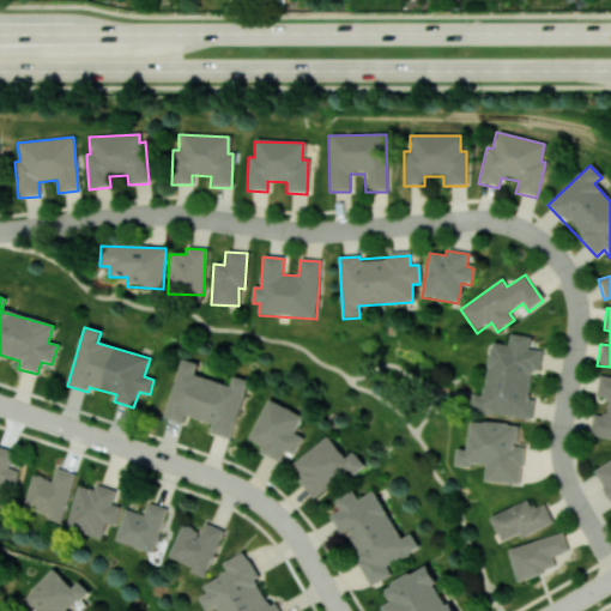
[(492,344),(485,397),(473,395),(472,412),(531,419),(534,400),(528,400),(532,373),(539,374),(543,352),(530,350),(531,338),(510,336),(509,346),(492,344)]
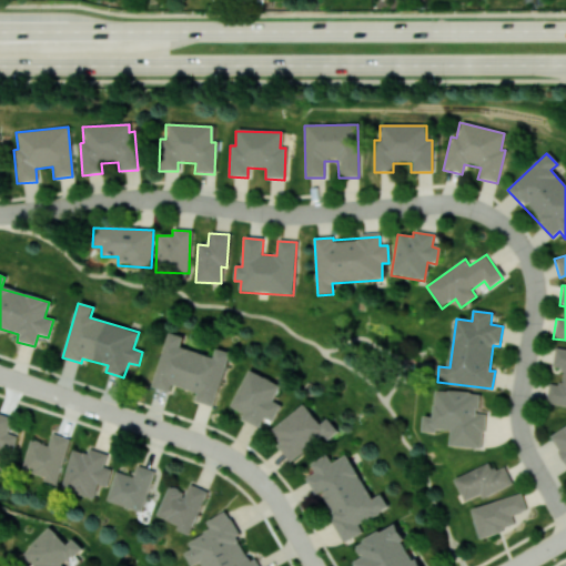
[(229,353),(215,350),(213,357),(180,349),(183,337),(168,333),(153,388),(170,393),(171,386),(196,393),(193,403),(214,408),(229,353)]
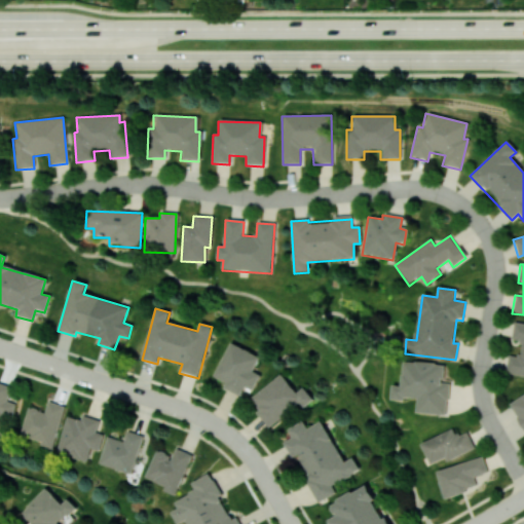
[(504,374),(523,377),(523,324),(513,323),(511,341),(520,342),(518,358),(508,357),(504,374)]
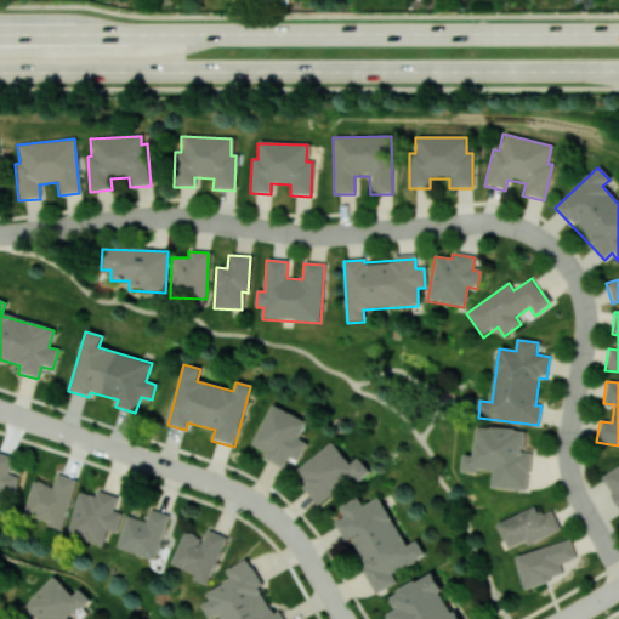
[(306,422),(271,405),(253,447),(266,453),(263,460),(283,469),(288,458),(297,463),(306,443),(299,439),(306,422)]
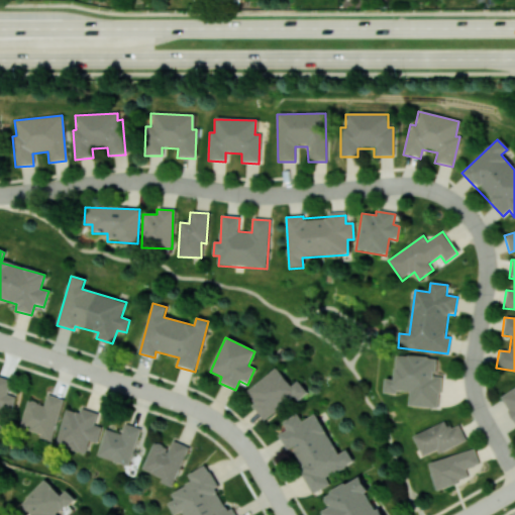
[(438,409),(440,378),(435,378),(436,359),(397,355),(395,380),(386,380),(385,392),(410,394),(409,407),(438,409)]
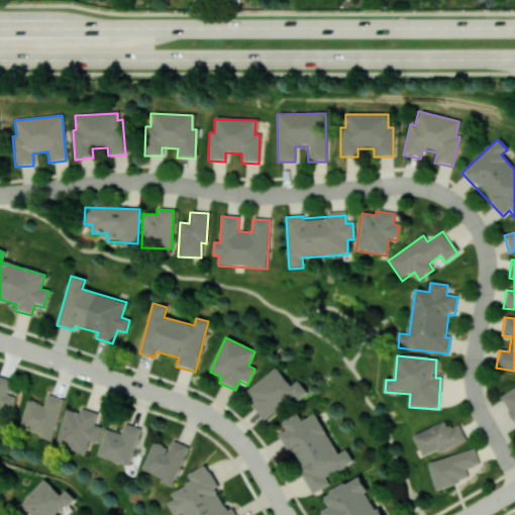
[(297,382),(290,387),(277,369),(243,394),(265,422),(305,392),(297,382)]
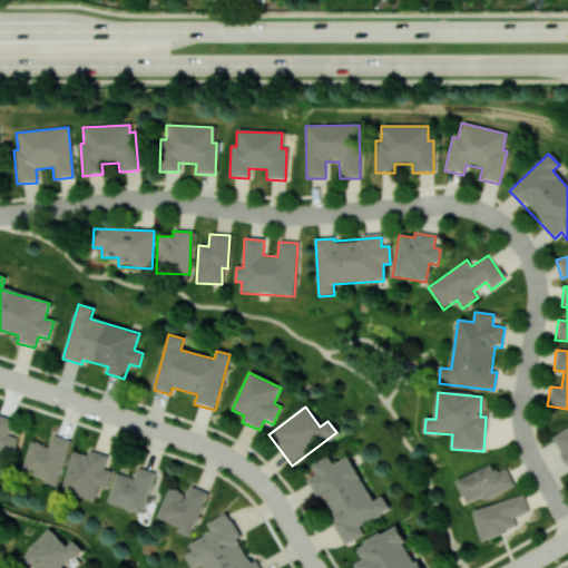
[(0,464),(3,452),(11,454),(16,439),(7,437),(11,420),(0,417),(0,464)]
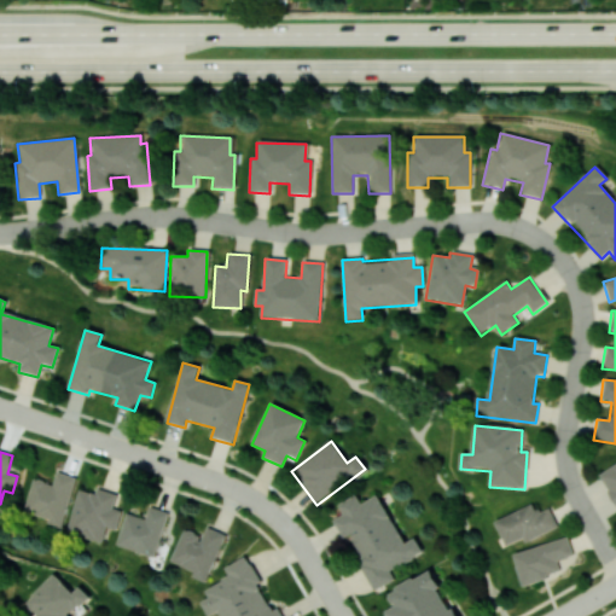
[(615,465),(599,475),(615,506),(615,465)]
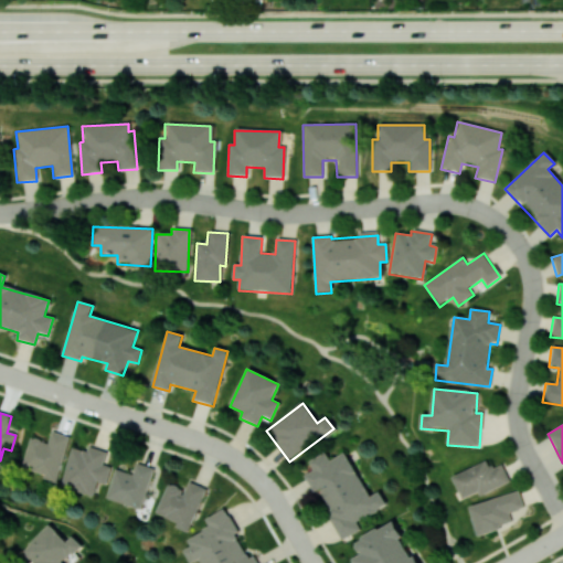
[(53,484),(67,438),(50,433),(46,444),(29,438),(20,468),(41,475),(39,479),(53,484)]
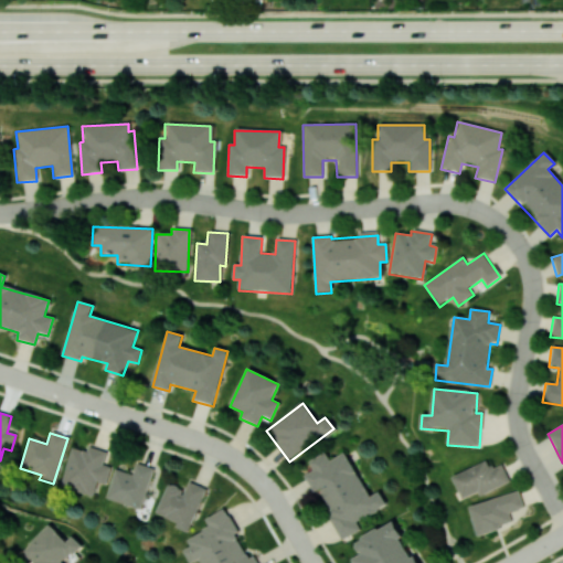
[(59,487),(92,497),(96,482),(104,485),(109,467),(102,466),(106,453),(88,447),(86,453),(71,448),(59,487)]
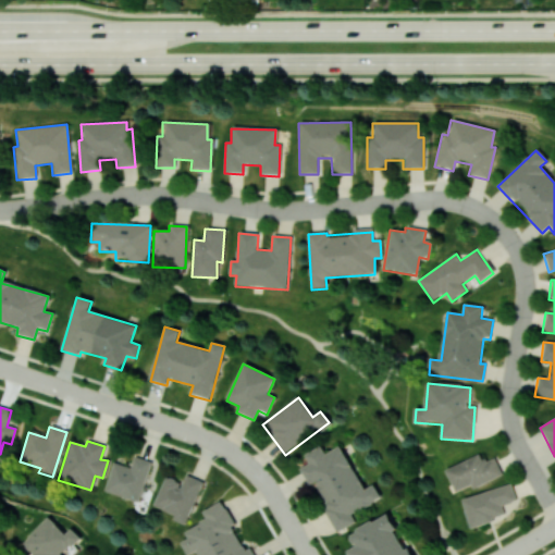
[(341,446),(324,454),(321,446),(304,455),(309,465),(299,469),(308,485),(312,483),(337,532),(355,523),(350,515),(381,500),(373,485),(362,491),(341,446)]
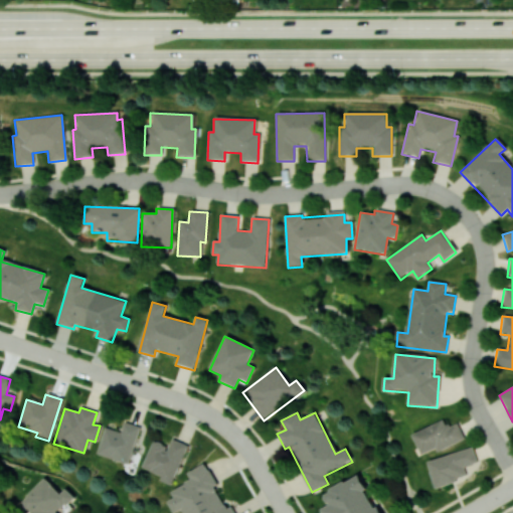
[(411,435),(420,456),(436,450),(437,452),(464,441),(458,423),(446,429),(444,421),(411,435)]
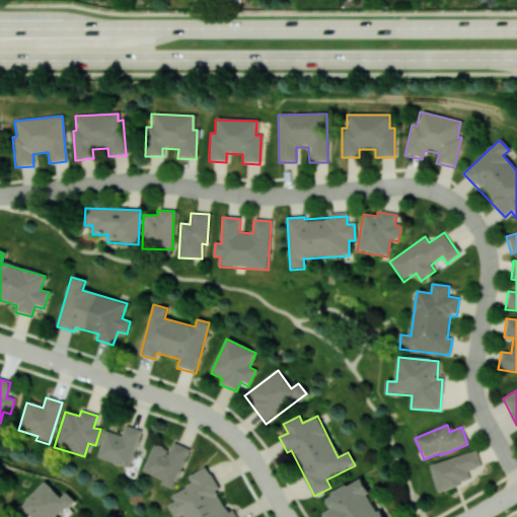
[(96,459),(129,468),(140,431),(125,426),(122,436),(104,431),(96,459)]
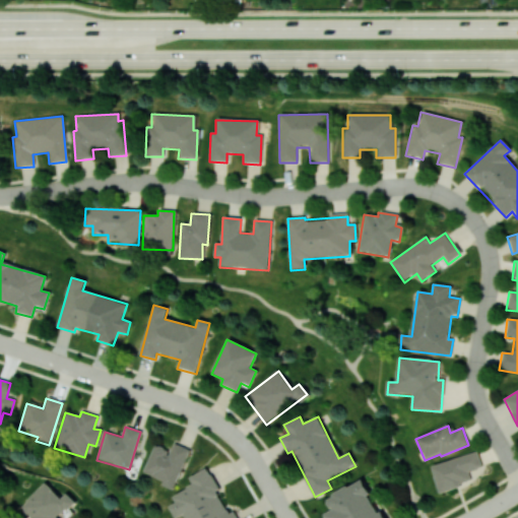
[(188,450),(173,444),(170,452),(153,446),(143,473),(163,480),(160,487),(173,491),(188,450)]
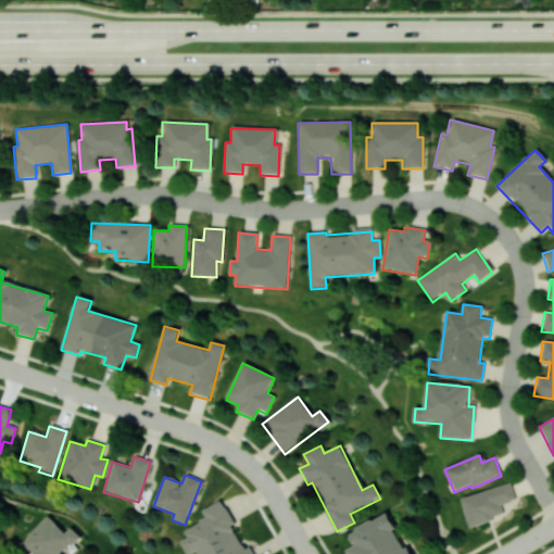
[(461,499),(470,527),(505,516),(502,506),(515,502),(510,483),(461,499)]
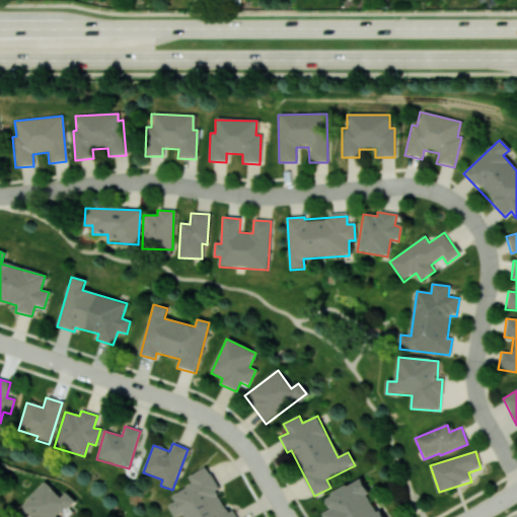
[(236,516),(232,507),(226,510),(207,468),(189,476),(193,486),(171,495),(175,503),(168,506),(173,516),(179,516),(185,514),(186,516),(236,516)]
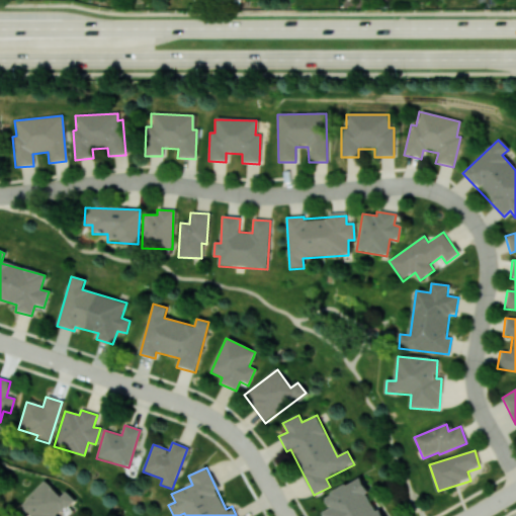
[(382,515),(379,509),(376,511),(359,479),(323,497),(329,509),(322,513),(323,515),(382,515)]
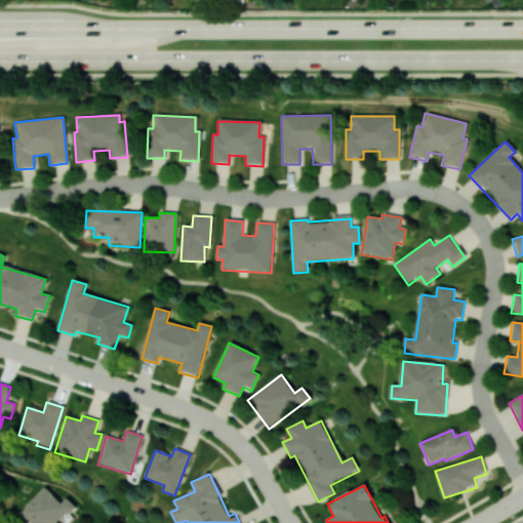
[(63,504),(47,488),(21,512),(31,522),(61,522),(77,508),(69,498),(63,504)]
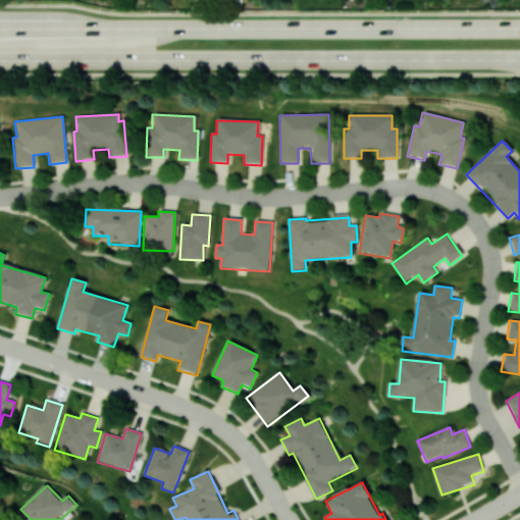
All buildings are outlined.
